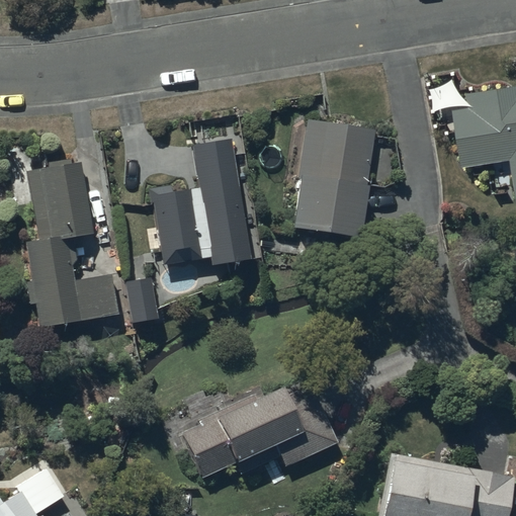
[(515,83),(470,90),(474,107),(455,110),(464,168),(513,160),(515,176),(515,83)]
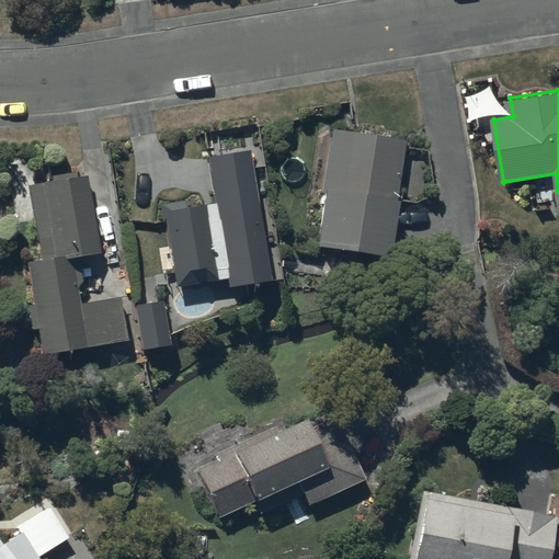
[(407,141),(332,129),(312,248),(386,260),(407,141)]
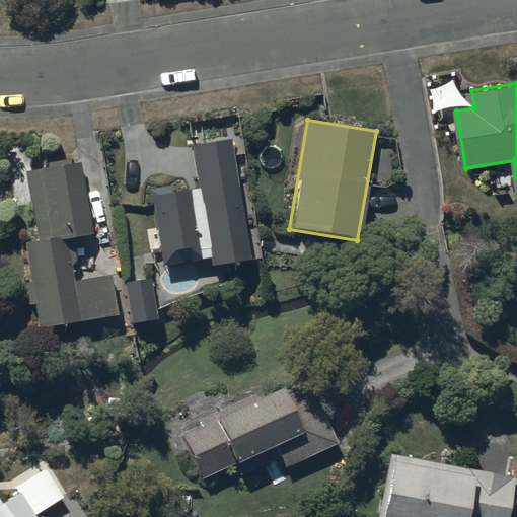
[(251,262),(230,139),(192,146),(199,187),(172,191),(171,185),(148,189),(151,205),(153,205),(163,267),(211,259),(213,268),(251,262)]
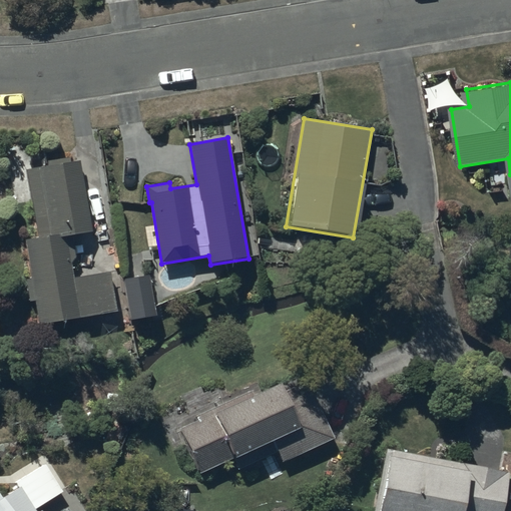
[(92,232),(79,160),(70,162),(69,156),(46,160),(47,165),(26,168),(38,239),(25,241),(31,278),(25,279),(29,301),(34,301),(39,325),(117,311),(110,273),(73,280),(70,262),(76,261),(72,235),(92,232)]
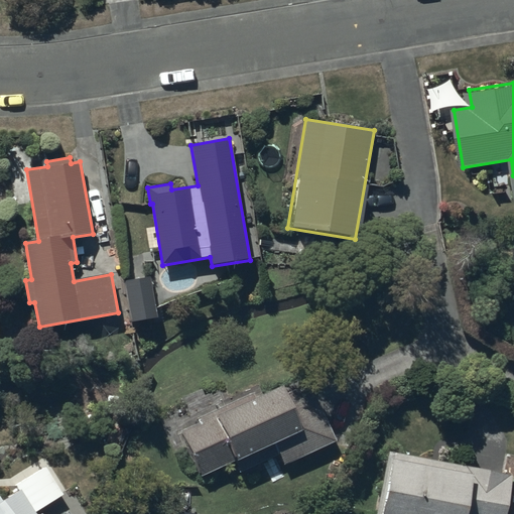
[(154,277),(125,280),(130,322),(159,318),(154,277)]
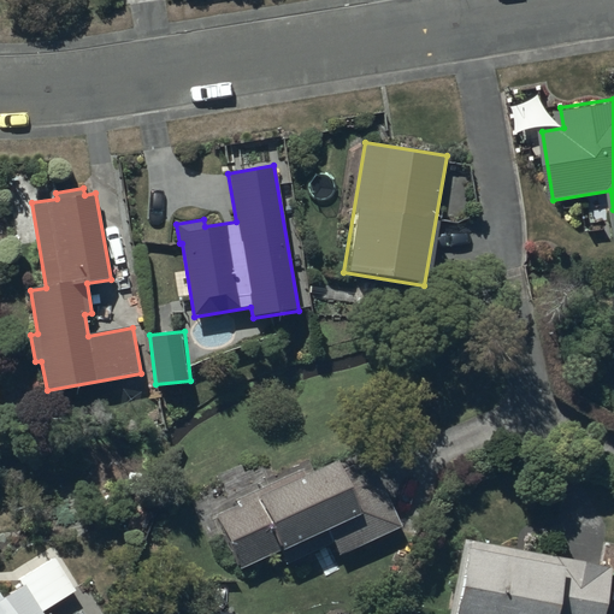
[(341,477),(334,460),(305,474),(301,467),(237,499),(240,505),(216,517),(241,568),(261,559),(269,574),(335,542),(342,556),(356,549),(360,555),(391,539),(388,533),(403,525),(371,461),(341,477)]
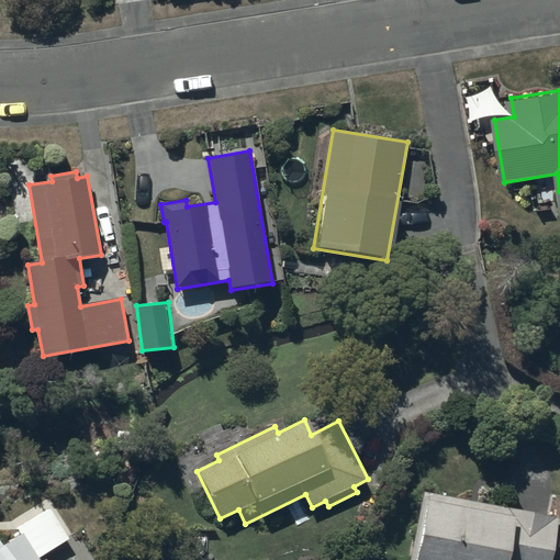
[(559,517),(425,491),(411,559),(547,559),(549,552),(555,553),(559,529),(559,517)]
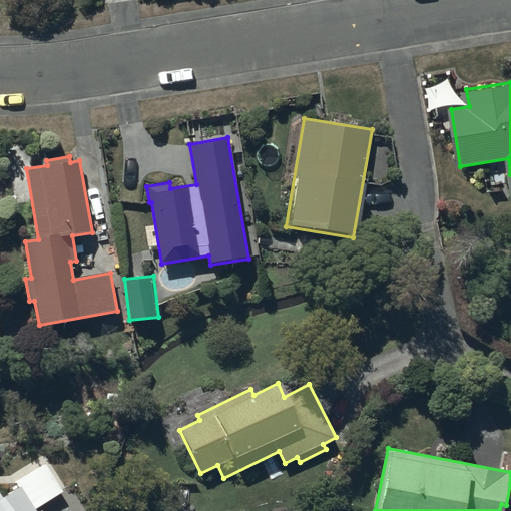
[(0,510),(41,510),(38,510),(36,510),(35,509),(63,491),(46,464),(15,483),(18,487),(3,498),(0,493),(0,510)]
